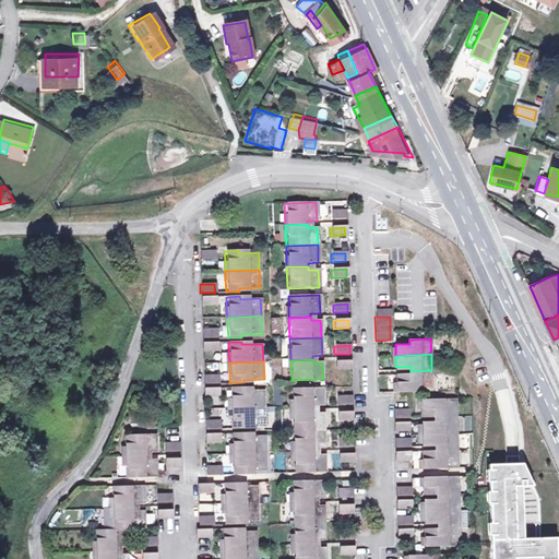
[(351,369),(349,361),(335,361),(335,370),(351,369)]
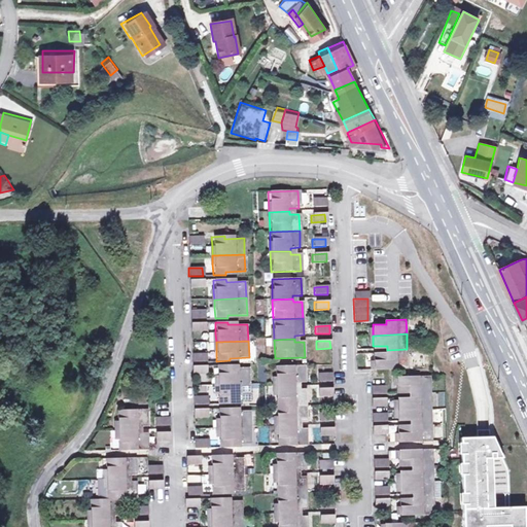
[(408,365),(407,349),(387,350),(374,350),(374,366),(408,365)]
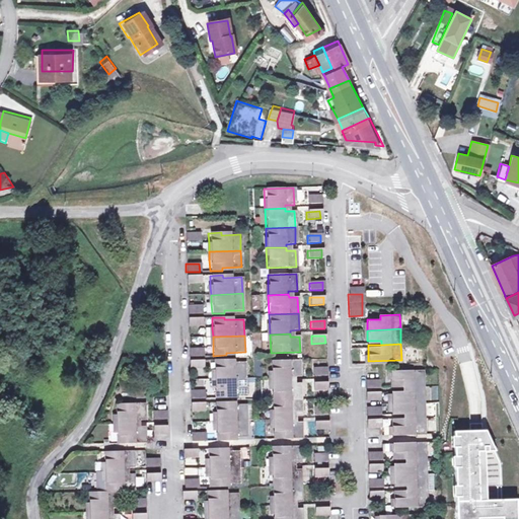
[(214,379),(246,377),(245,361),(226,362),(226,359),(214,360),(214,371),(214,379)]
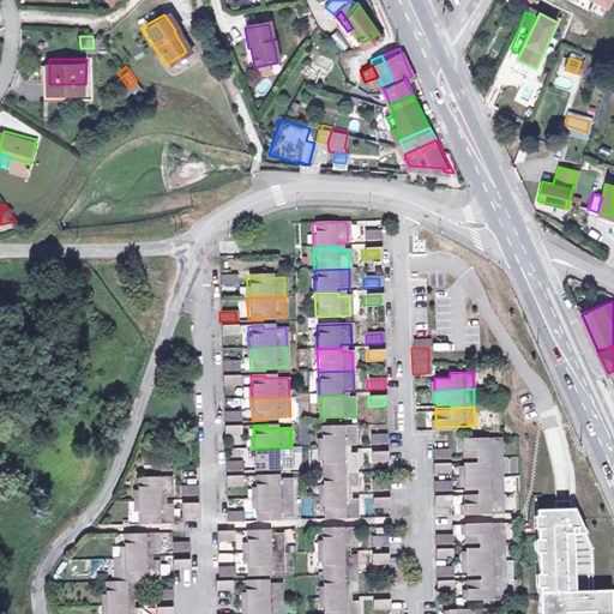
[(320,426),(321,450),(345,450),(345,446),(356,445),(355,425),(320,426)]
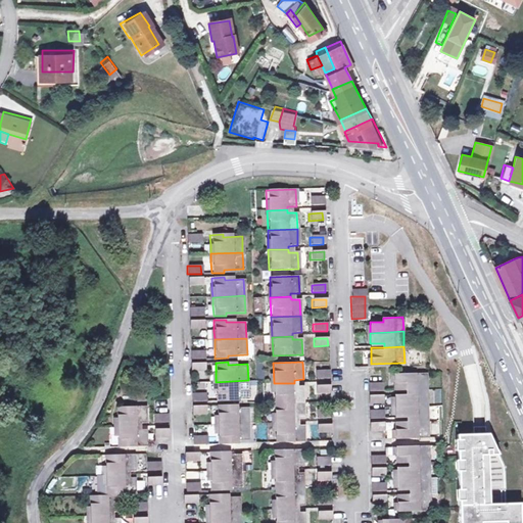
[(190,364),(190,371),(204,371),(204,363),(190,364)]
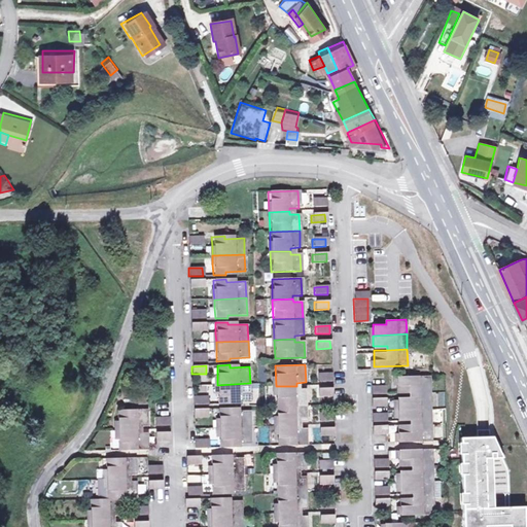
[(317,374),(317,382),(331,381),(331,374),(317,374)]
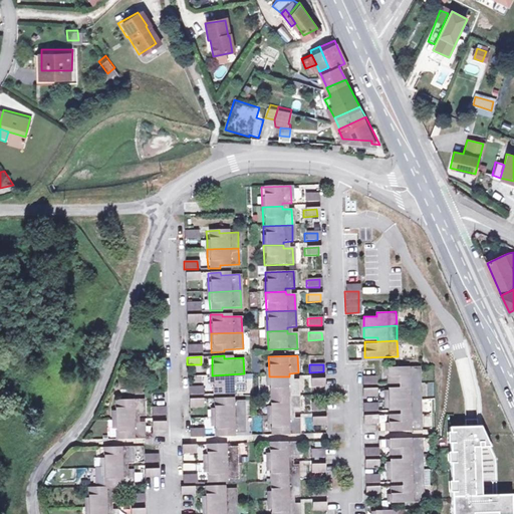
[(401,382),(423,381),(422,365),(387,366),(388,382),(401,382)]
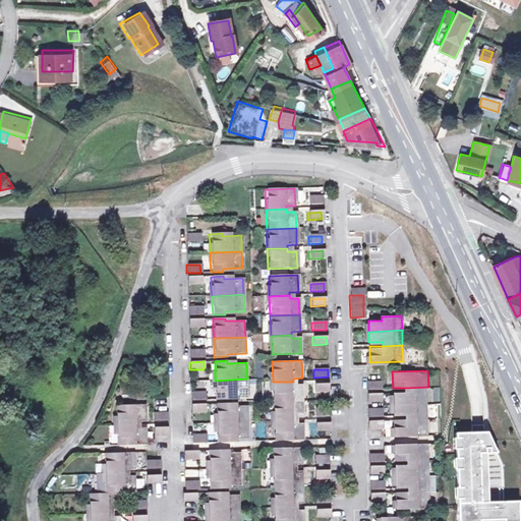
[(247,396),(247,379),(215,381),(216,389),(216,399),(229,399),(228,396),(247,396)]
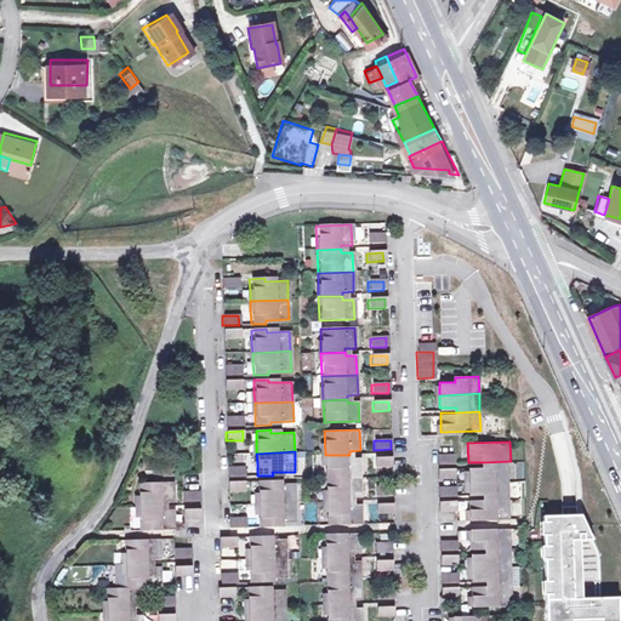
[(349,459),(349,455),(325,455),(326,478),(362,477),(360,459),(349,459)]
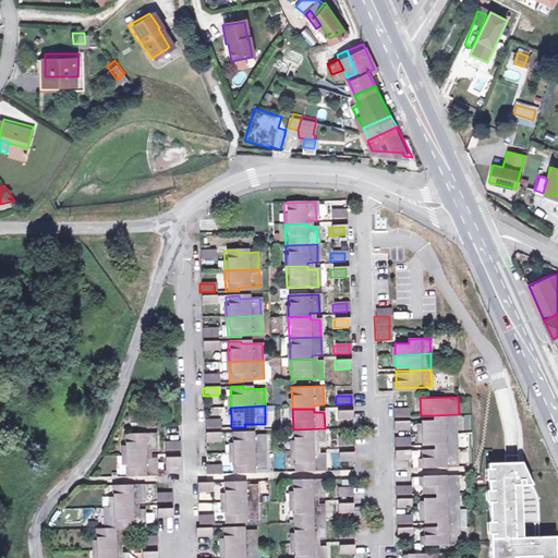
[(337,412),(337,420),(352,420),(351,411),(337,412)]
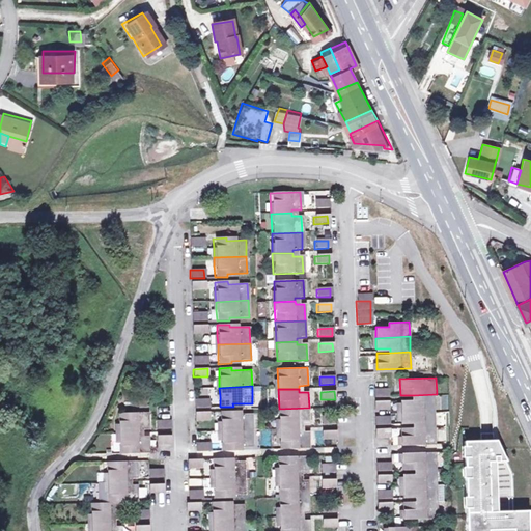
[(400,411),(437,410),(437,394),(414,395),(414,398),(400,399),(400,411)]
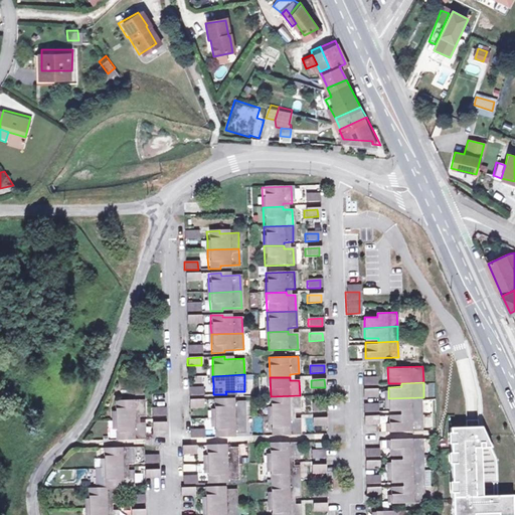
[(188,388),(188,395),(202,395),(202,387),(188,388)]
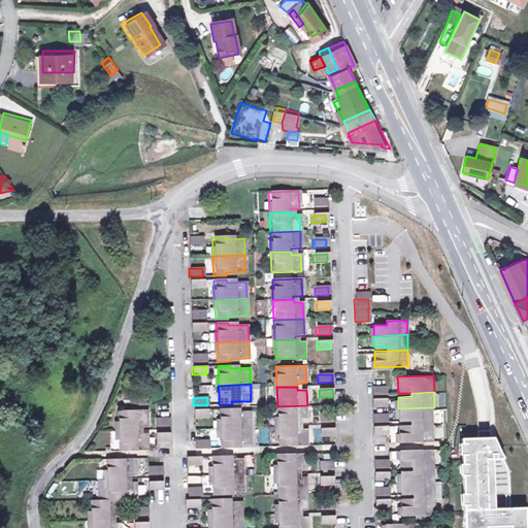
[(372,398),(372,405),(387,405),(387,397),(372,398)]
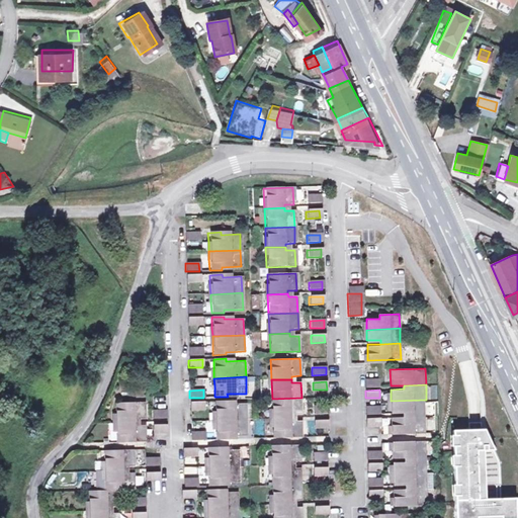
[(301,398),(272,399),(273,419),(293,418),(293,415),(301,414),(301,398)]
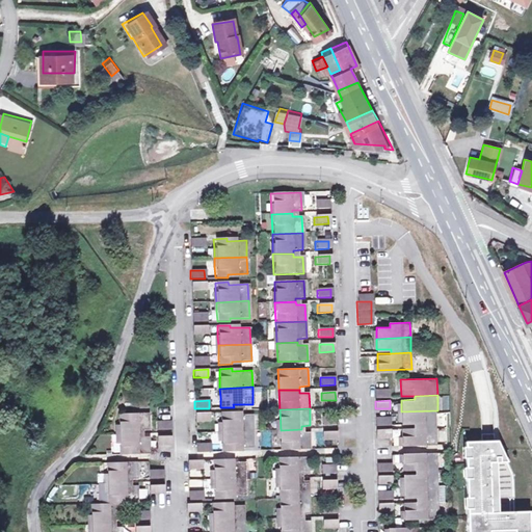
[(416,426),(439,425),(437,410),(401,411),(402,423),(416,422),(416,426)]
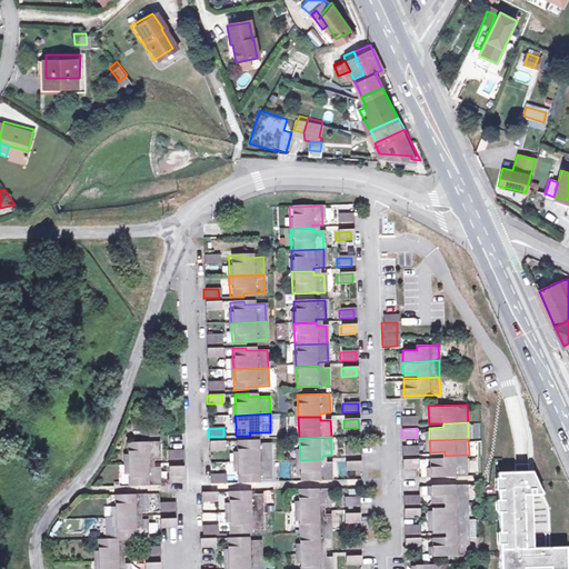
[(237,452),(237,461),(271,460),(271,442),(250,443),(250,440),(236,441),(237,452)]
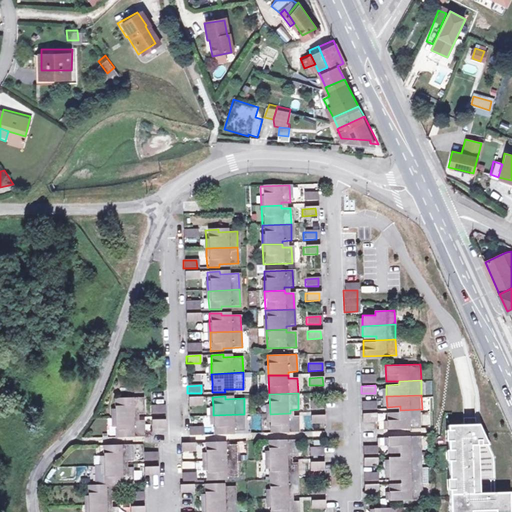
[(187,398),(188,405),(202,405),(202,397),(187,398)]
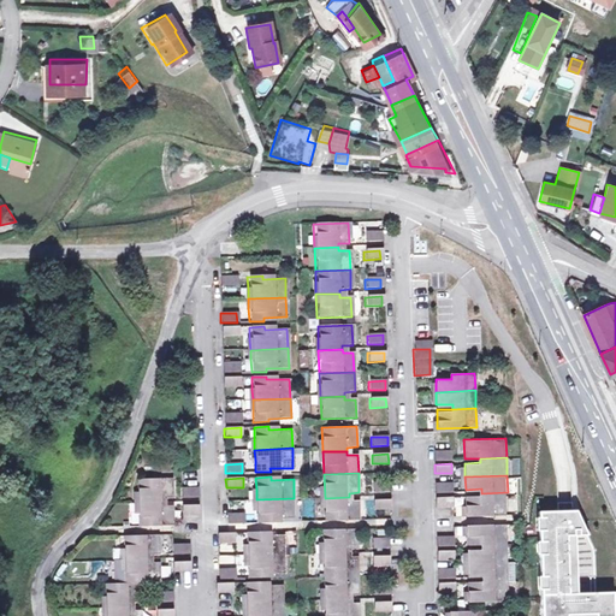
[(137,493),(137,503),(161,503),(161,499),(172,498),(171,479),(137,480),(137,493)]
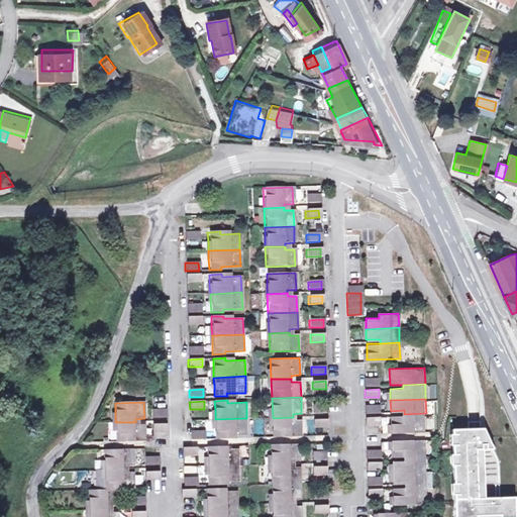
[(313,405),(313,413),(327,412),(326,404),(313,405)]
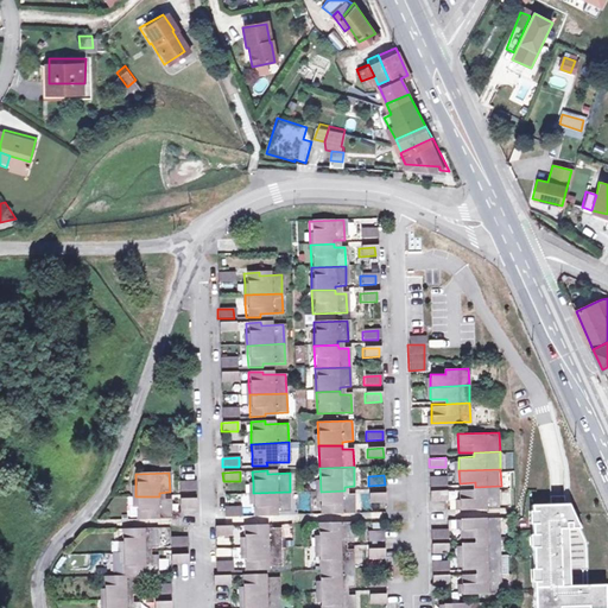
[(430,475),(430,485),(447,483),(445,475),(430,475)]
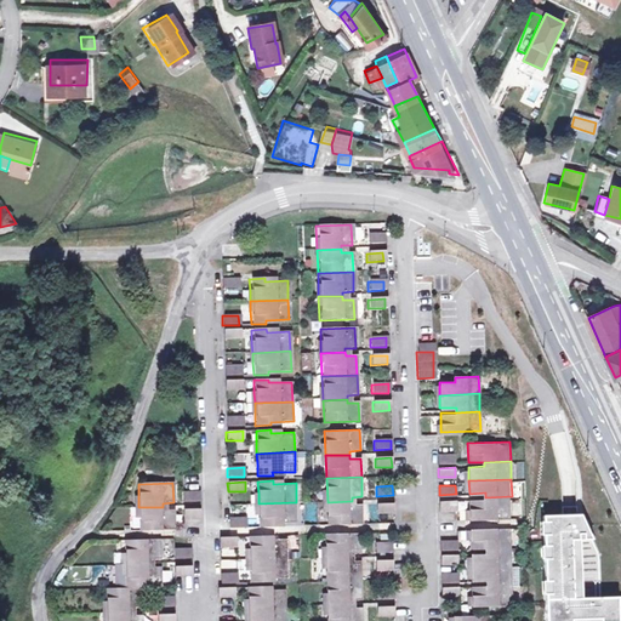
[(199,501),(199,491),(182,493),(183,501),(199,501)]
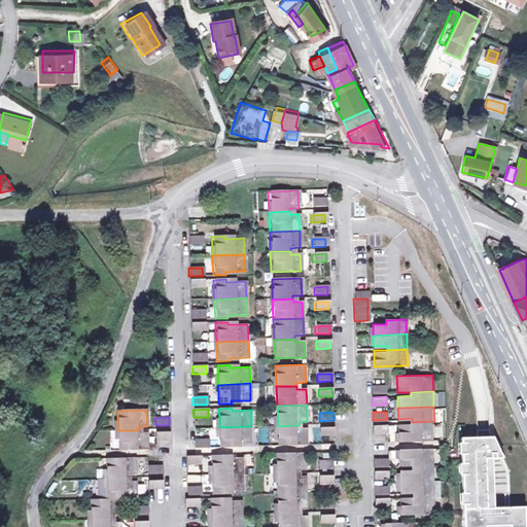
[(434,438),(434,421),(412,422),(398,423),(398,440),(434,438)]
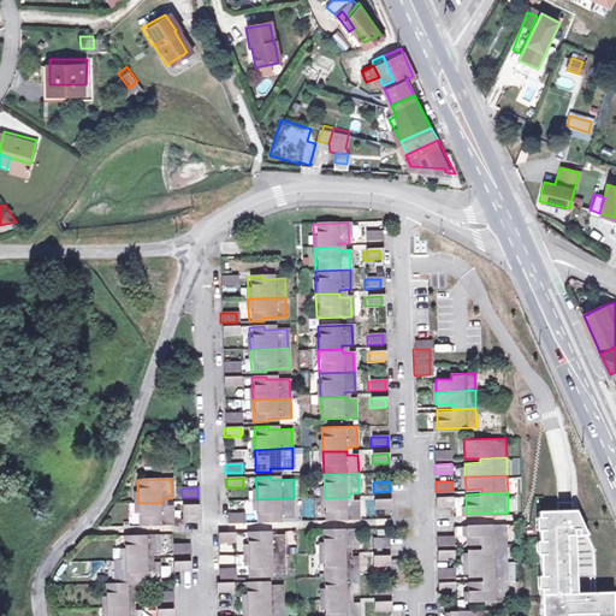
[(436,496),(436,505),(452,505),(452,495),(436,496)]
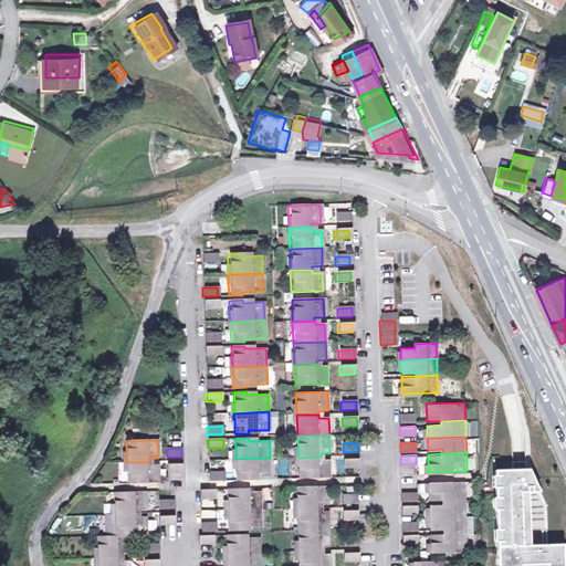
[(321,460),(321,457),(299,458),(300,479),(331,478),(331,460),(321,460)]
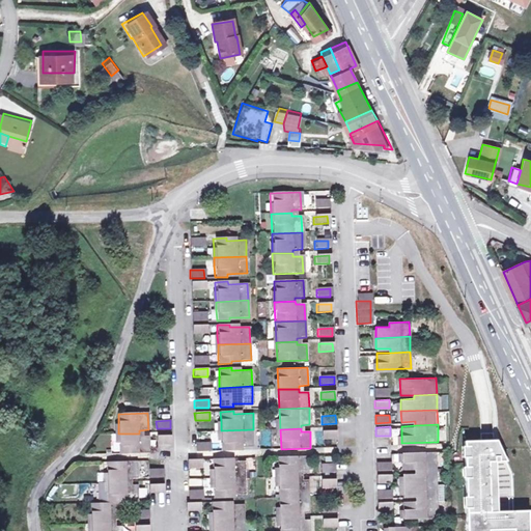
[(253,429),(221,430),(221,439),(222,450),(234,450),(234,447),(254,446),(253,429)]
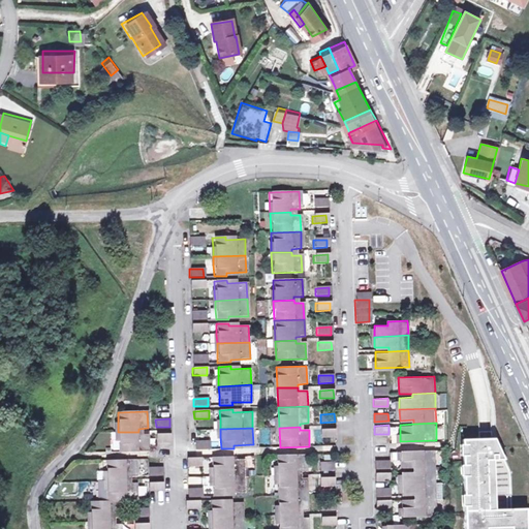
[(320,429),(320,437),(335,436),(335,429),(320,429)]
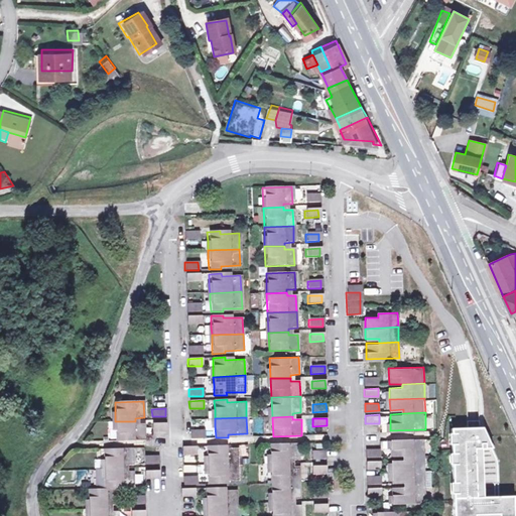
[(204,429),(203,419),(190,419),(190,429),(204,429)]
